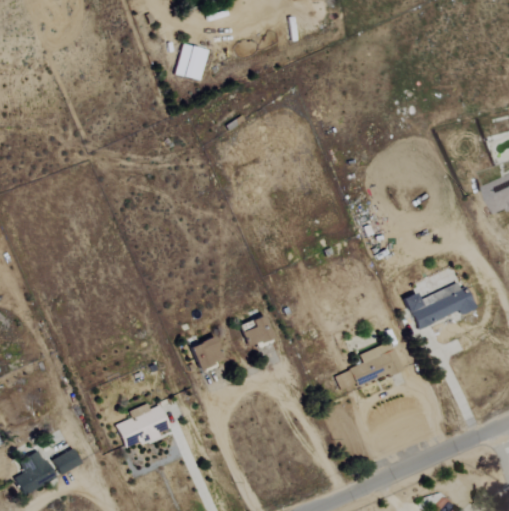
[(175,74),(200,81),(209,50),(184,44),(175,74)]
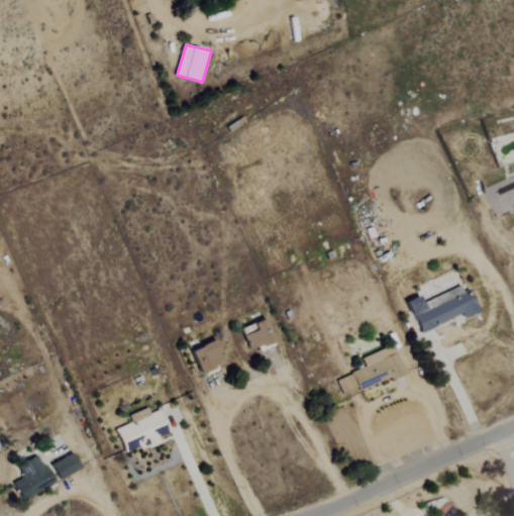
[(513,178),(489,188),(501,218),(513,212),(513,178)]
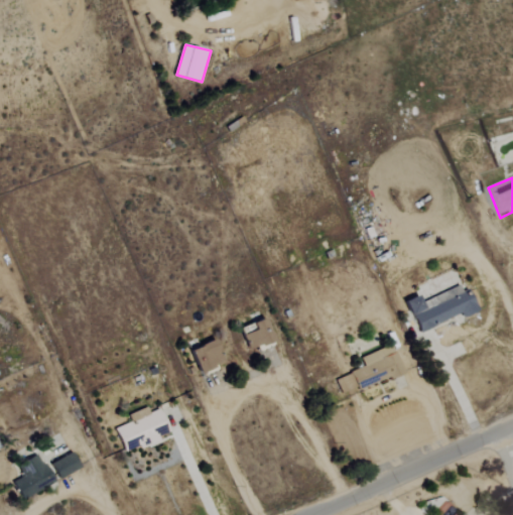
[(481,309),(472,289),(415,314),(423,331),(463,312),(465,316),(481,309)]
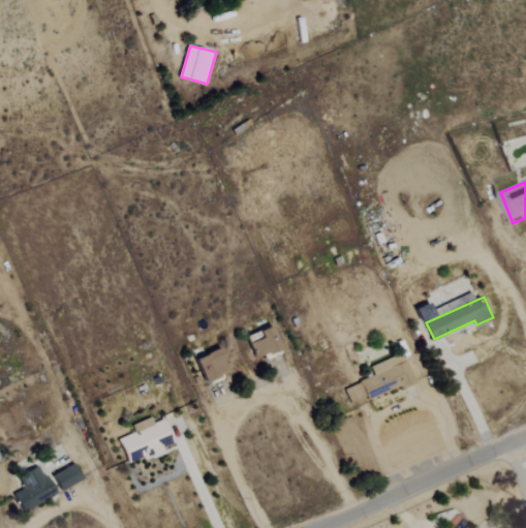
[(437,314),(430,301),(416,307),(423,321),(437,314)]
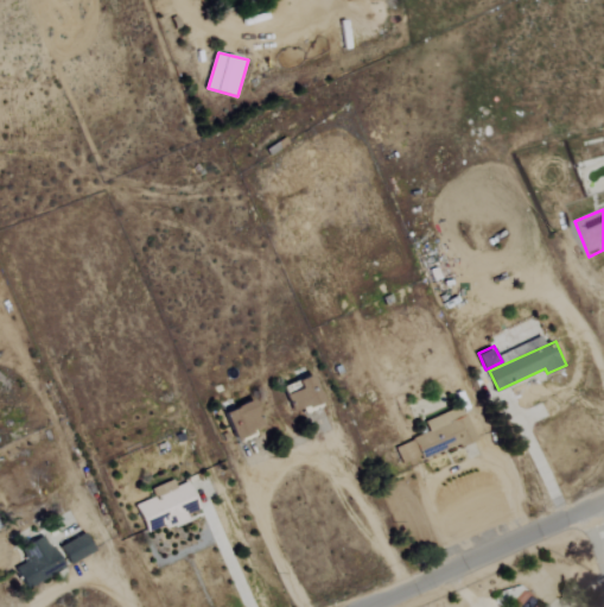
[(299,379),(302,389),(287,392),(293,411),(323,402),(315,374),(299,379)]
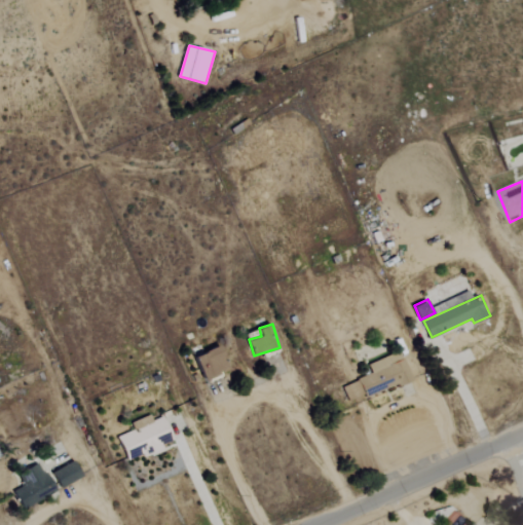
[(230,368),(220,344),(195,354),(206,378),(230,368)]
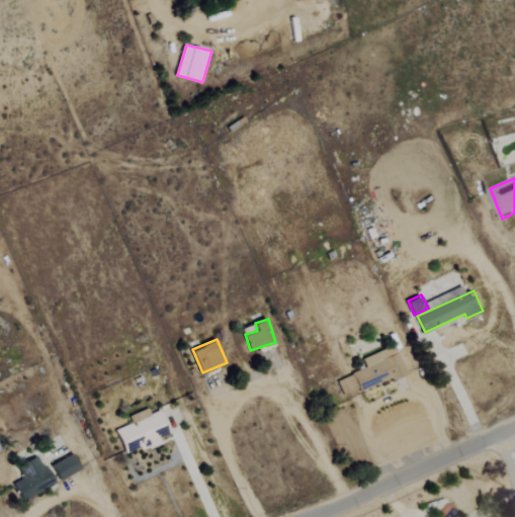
[(407,373),(396,345),(364,357),(368,367),(339,379),(345,394),(360,388),(362,392),(407,373)]
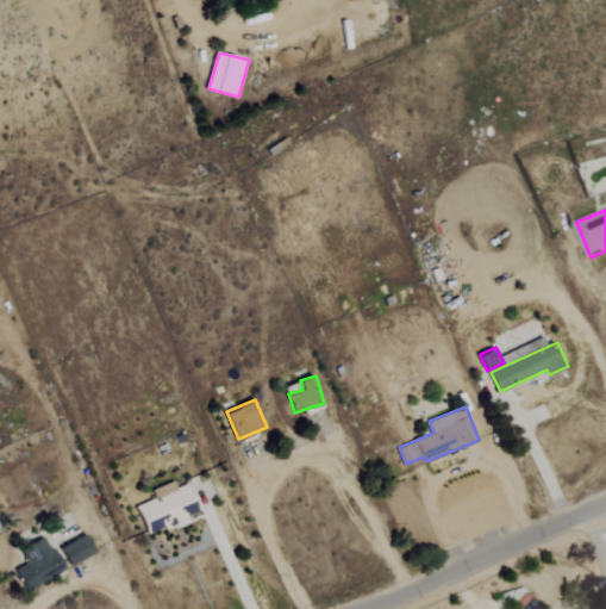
[(191,483),(177,488),(175,482),(154,489),(156,498),(139,504),(149,534),(192,520),(189,515),(201,511),(191,483)]
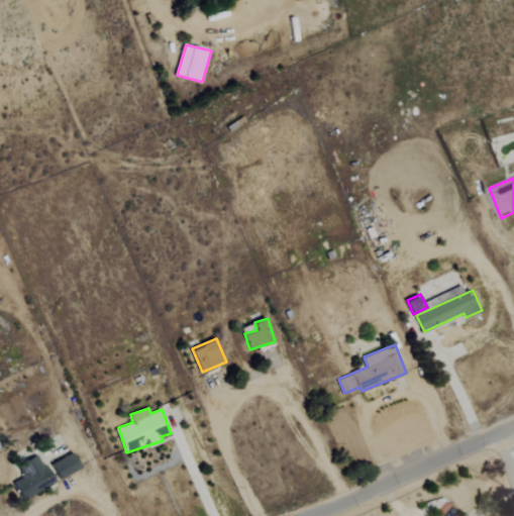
[(81,470),(75,452),(53,461),(59,478),(81,470)]
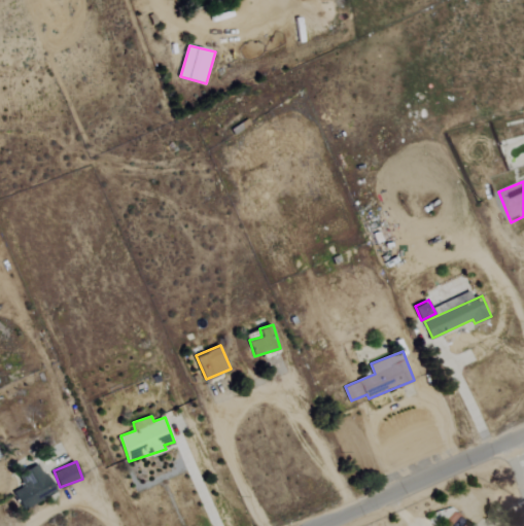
[(19,474),(25,486),(15,490),(24,509),(41,500),(38,494),(55,487),(46,469),(33,476),(30,468),(19,474)]
